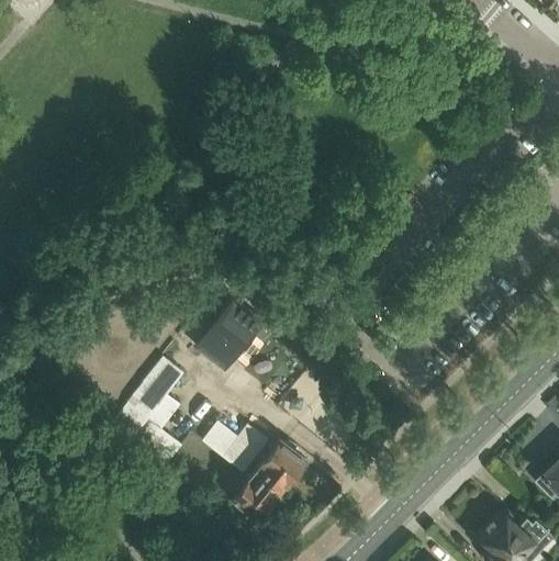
[(230,296),(192,346),(222,369),(259,320),(230,296)]
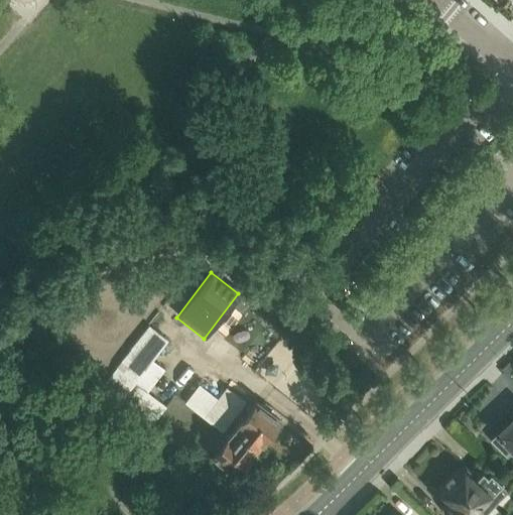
[(132,384),(166,341),(150,327),(117,368),(101,387),(149,427),(164,409),(132,384)]
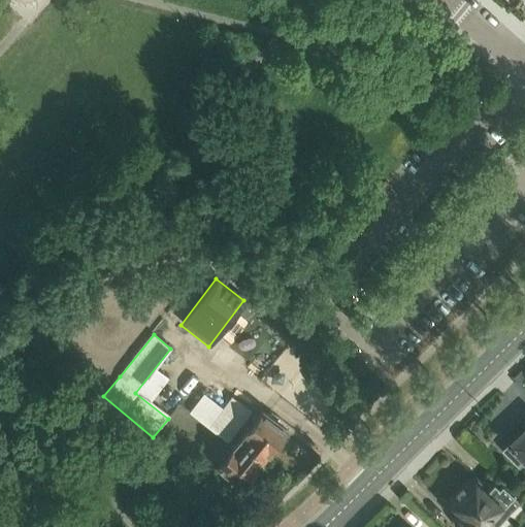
[(226,442),(250,413),(242,406),(239,410),(229,401),(226,404),(208,390),(189,414),(226,442)]
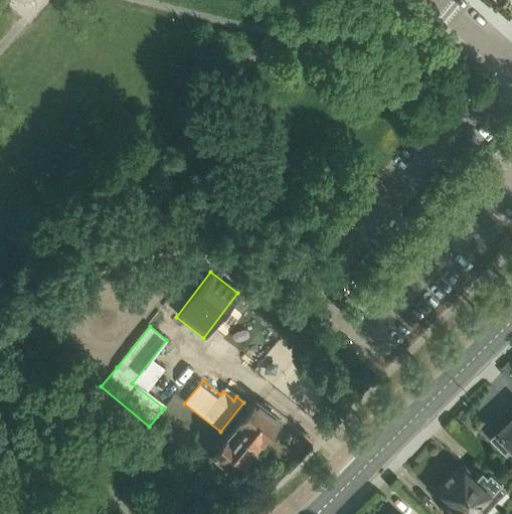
[(253,402),(232,429),(256,448),(258,445),(259,446),(263,445),(269,439),(268,435),(267,434),(277,421),(253,402)]
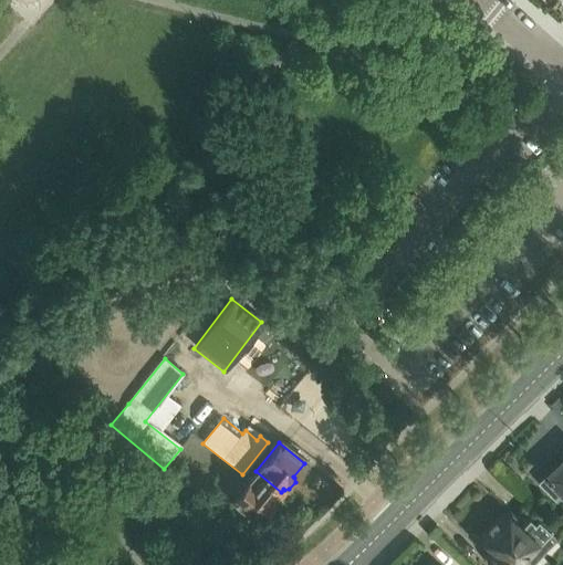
[(545,474),(538,482),(552,499),(558,493),(562,498),(562,457),(556,463),(554,461),(543,472),(545,474)]
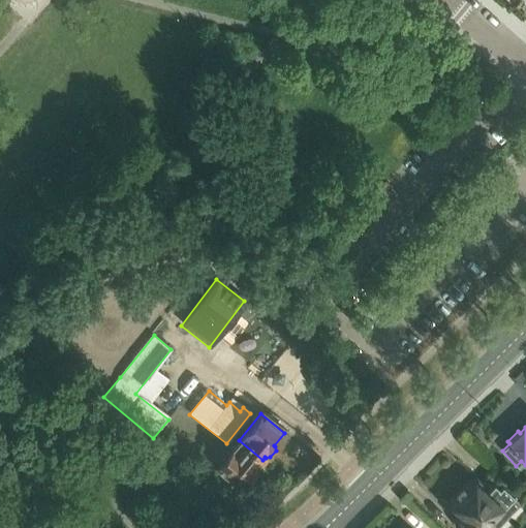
[(263,460),(239,440),(217,467),(241,487),(252,472),(253,473),(256,473),(263,466),(263,462),(261,461),(263,460)]
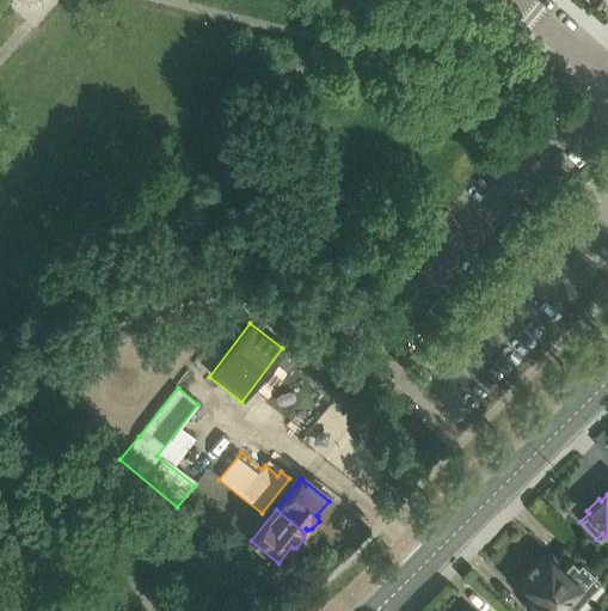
[(541,555),(519,580),(533,593),(526,600),(538,610),(569,610),(565,608),(579,591),(583,587),(597,600),(607,588),(607,586),(566,547),(553,560),(545,551),(541,555)]
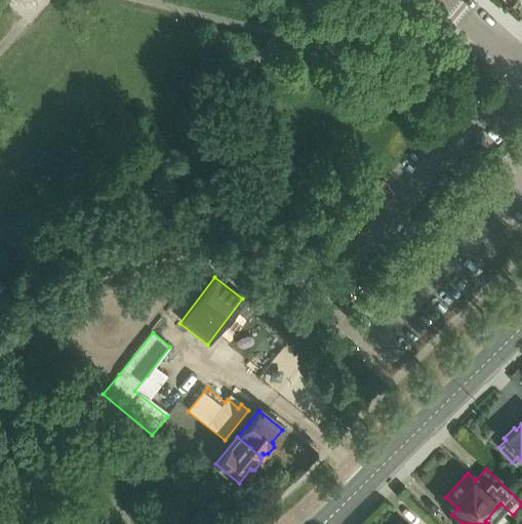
All buildings are outlined.
